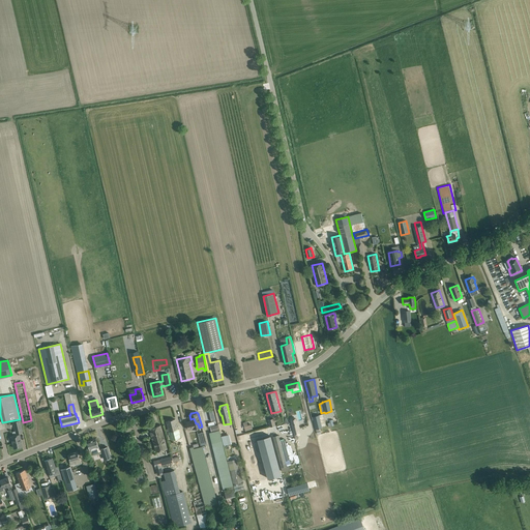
[(319,415),(313,417),(316,429),(320,428),(322,428),(319,415)]
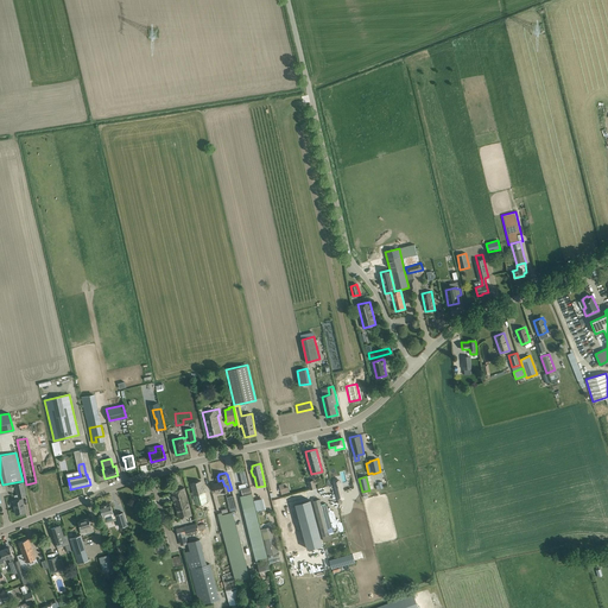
[(222,480),(219,481),(219,483),(214,485),(216,493),(221,492),(228,491),(227,486),(225,486),(222,480)]
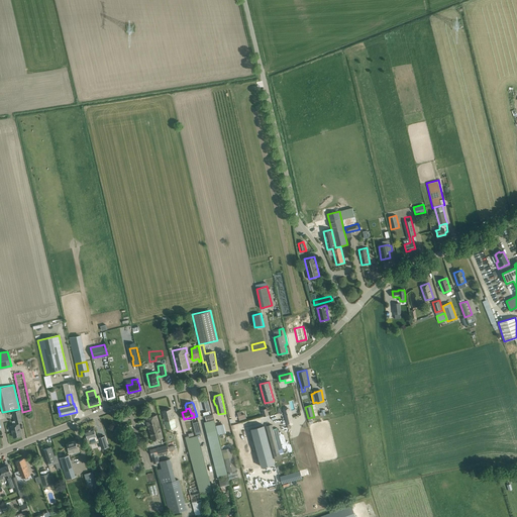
[(165,418),(162,419),(163,424),(164,428),(175,425),(172,414),(171,409),(163,411),(165,418)]
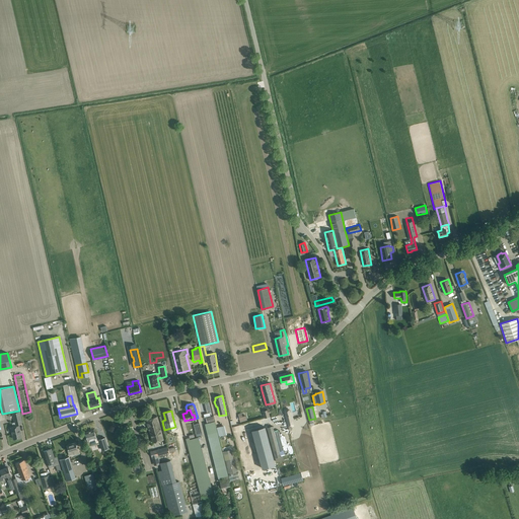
[(21,437),(19,426),(18,426),(18,424),(22,423),(19,412),(13,413),(15,422),(12,423),(13,427),(11,427),(11,428),(11,429),(11,432),(12,432),(14,439),(21,437)]
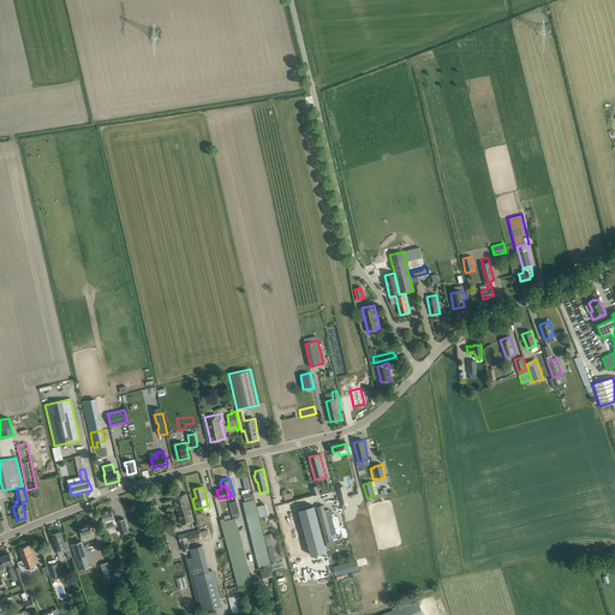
[(193,521),(187,500),(186,494),(173,497),(175,503),(181,525),(193,521)]
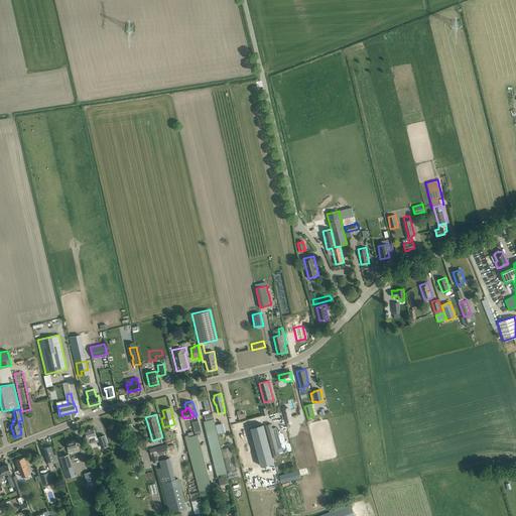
[(206,420),(204,420),(207,431),(212,450),(213,458),(218,478),(219,478),(228,476),(222,454),(217,434),(215,425),(213,418),(206,420)]
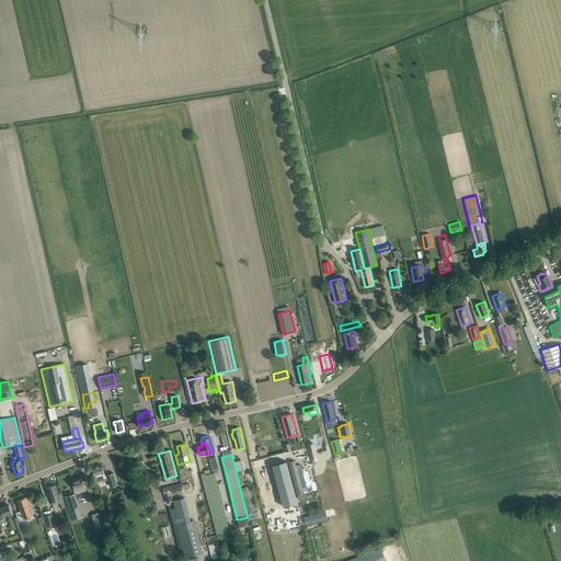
[(294,460),(288,462),(297,495),(297,494),(304,493),(306,493),(308,492),(300,465),(296,466),(295,460),(294,460)]
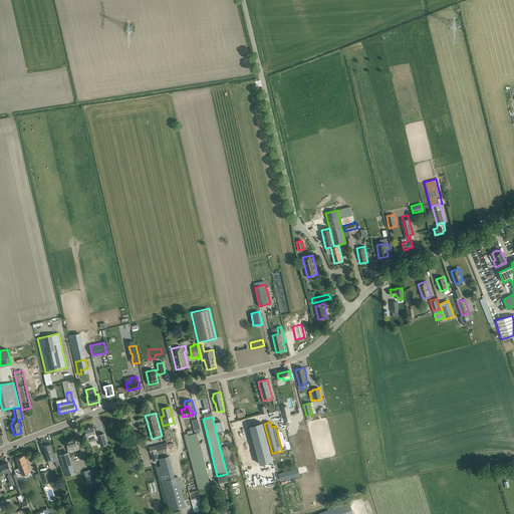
[(263,423),(250,426),(261,464),(273,460),(263,423)]
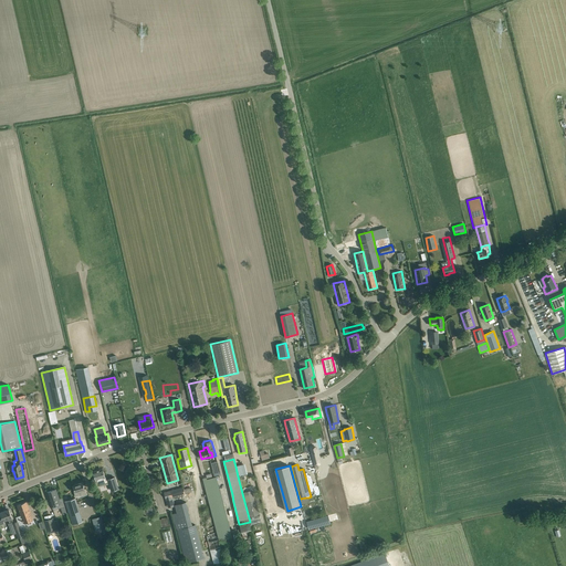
[(107,485),(104,474),(103,469),(93,472),(95,478),(95,481),(102,479),(104,486),(107,485)]
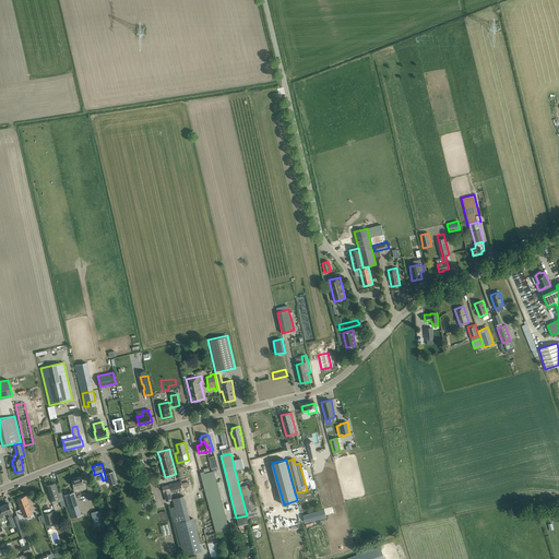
[(204,472),(200,473),(202,480),(214,526),(216,535),(229,531),(214,471),(204,473),(204,472)]
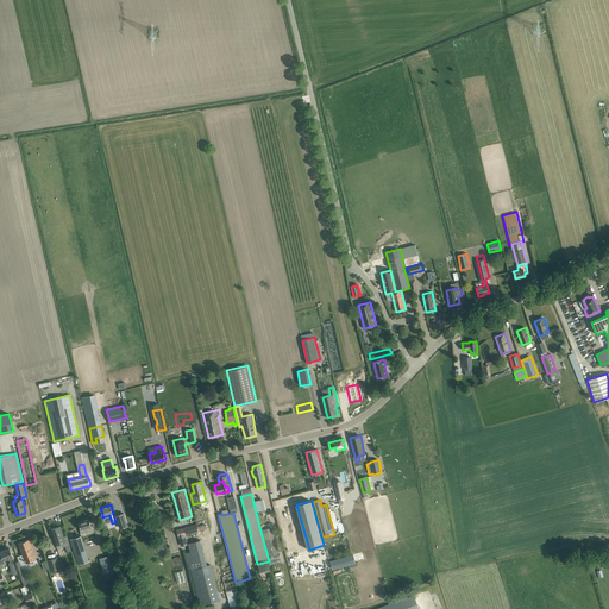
[(81,534),(87,532),(88,534),(94,533),(92,526),(90,526),(88,519),(79,522),(81,529),(80,529),(81,534)]
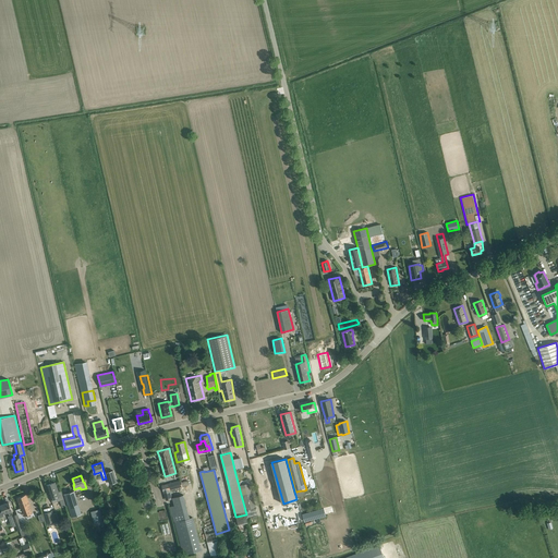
[(178,481),(168,484),(169,489),(183,486),(181,481),(178,481)]
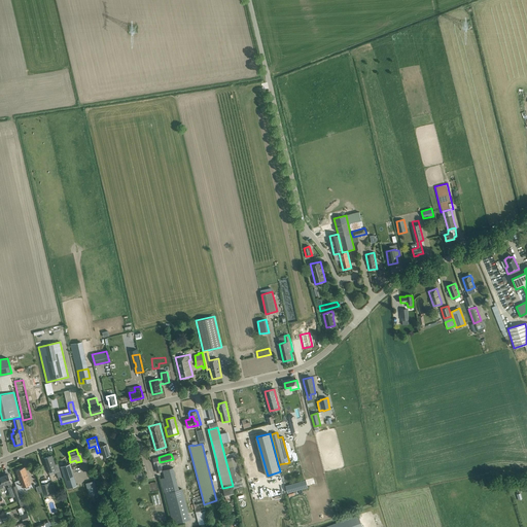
[(55,464),(54,460),(53,456),(43,458),(45,463),(48,472),(49,475),(61,471),(58,463),(55,464)]
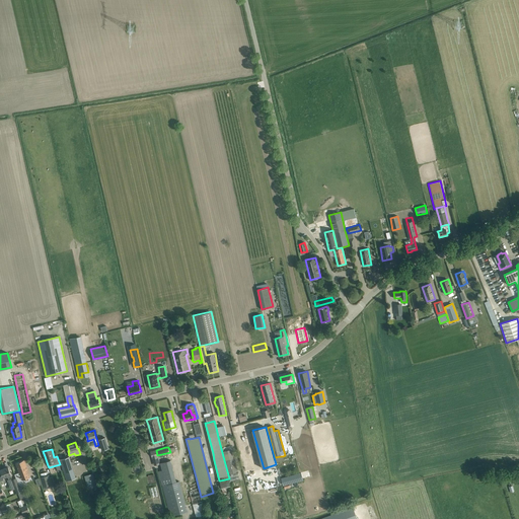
[(66,480),(75,477),(76,477),(69,456),(59,459),(66,480)]
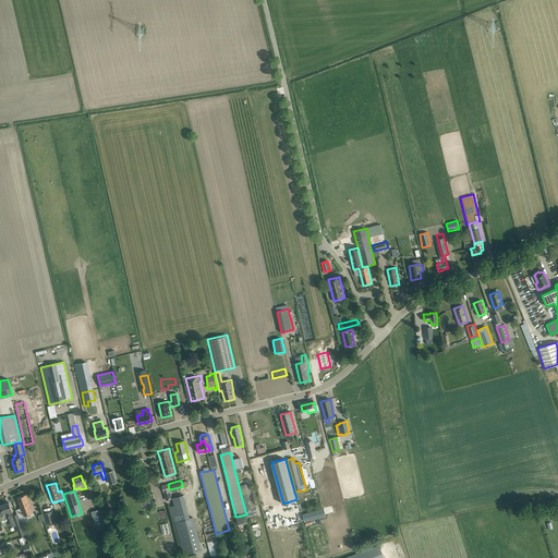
[(148,493),(142,495),(143,500),(144,500),(145,505),(150,504),(149,499),(148,493)]
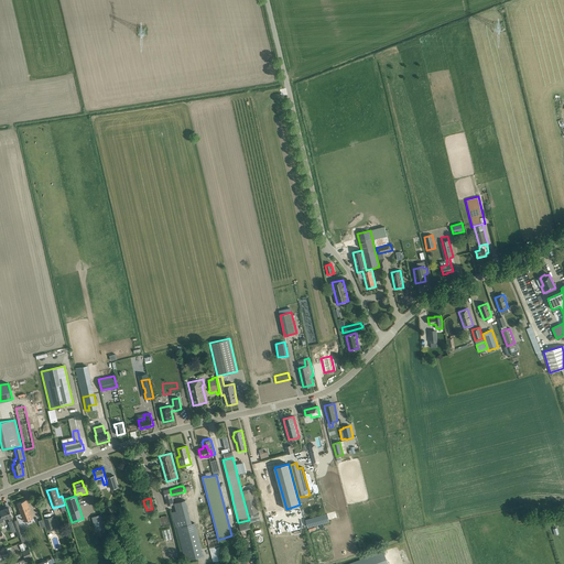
[(253,498),(245,500),(249,516),(259,512),(255,498),(253,498)]
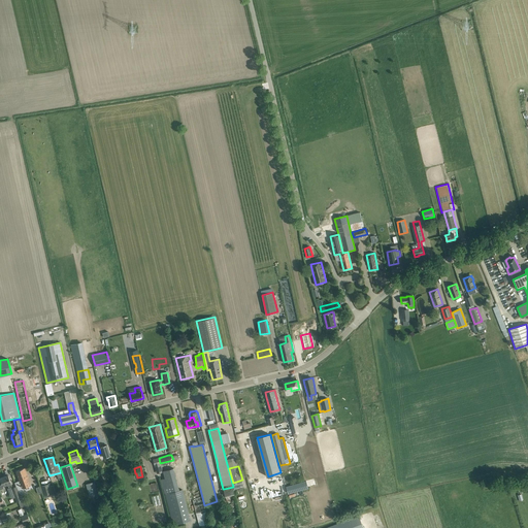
[(14,483),(17,487),(19,493),(20,496),(25,494),(23,488),(31,485),(27,472),(25,468),(17,471),(18,476),(20,481),(14,483)]
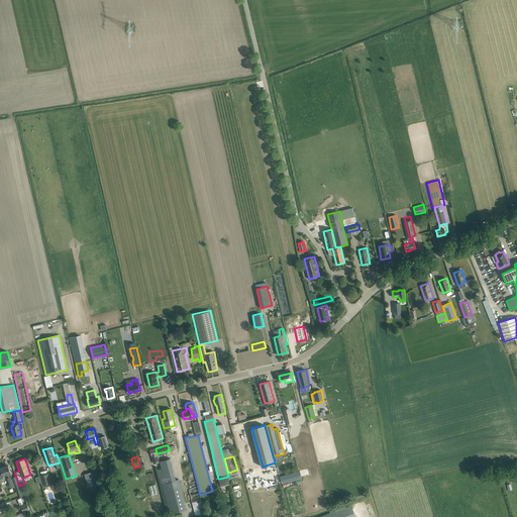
[(170,458),(160,461),(164,478),(160,479),(170,514),(186,510),(178,480),(176,480),(170,458)]
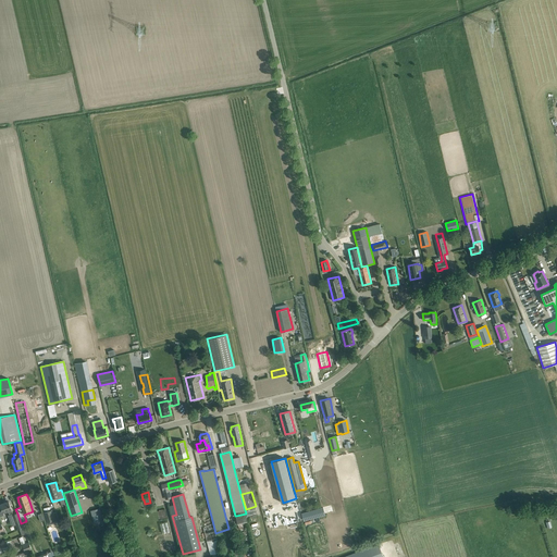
[(21,523),(20,520),(17,514),(13,515),(13,514),(11,507),(9,502),(0,505),(0,516),(0,517),(4,516),(3,512),(8,511),(10,516),(8,516),(13,527),(16,525),(19,530),(23,528),(21,523)]
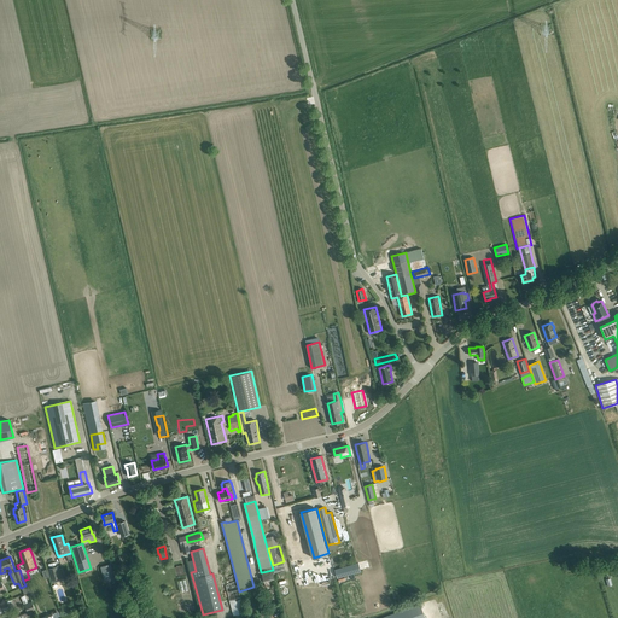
[(357,564),(334,570),(337,578),(361,571),(361,570),(359,563),(357,564)]
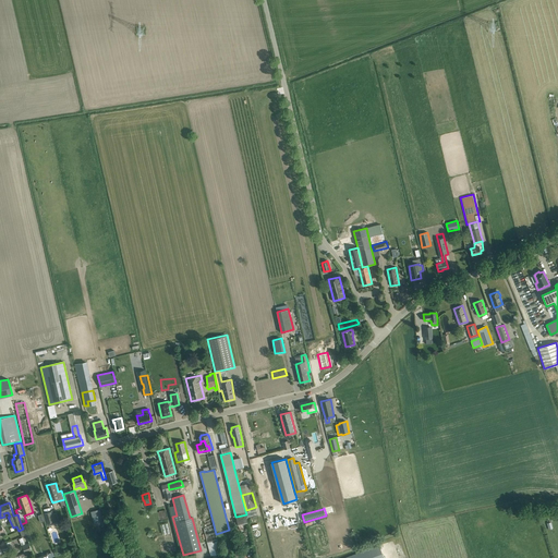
[(99,509),(91,511),(94,524),(104,521),(99,509)]
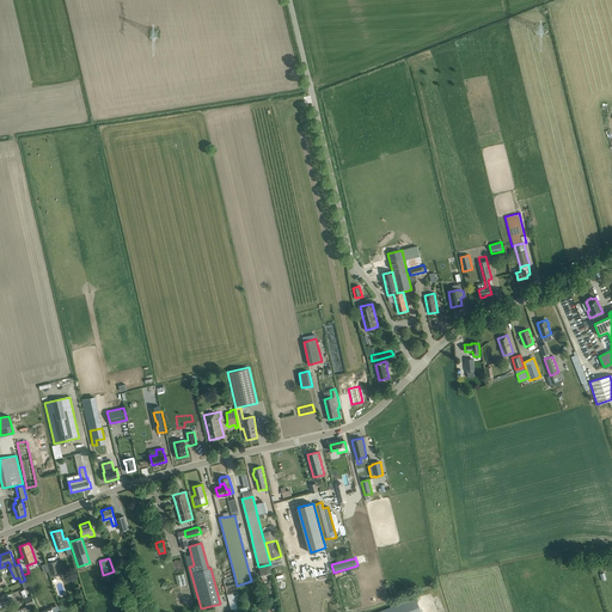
[(65,574),(62,565),(59,565),(57,561),(48,563),(51,577),(65,574)]
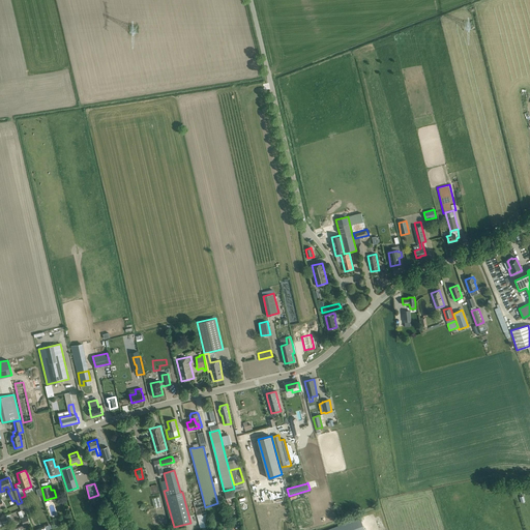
[(155,507),(163,505),(159,496),(152,498),(155,507)]
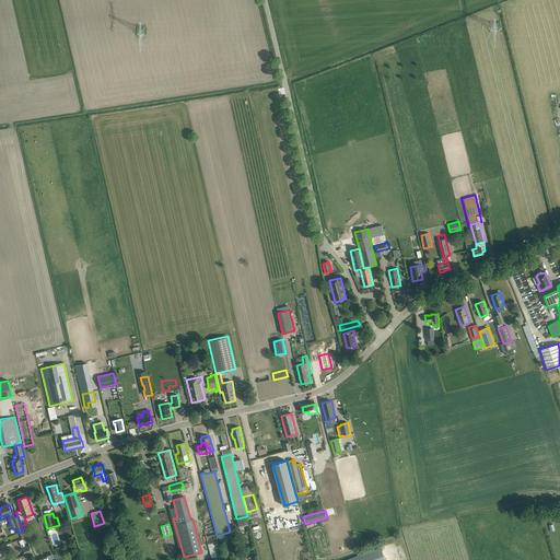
[(211,558),(222,555),(218,541),(208,545),(211,558)]
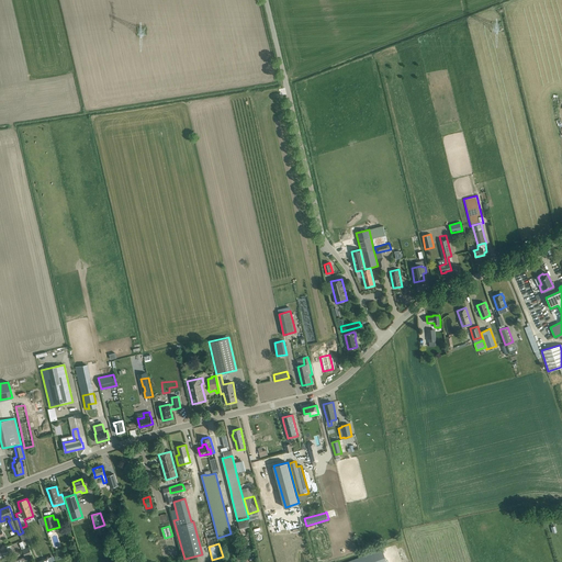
[(0,549),(0,557),(4,555),(2,552),(12,549),(10,544),(0,549)]
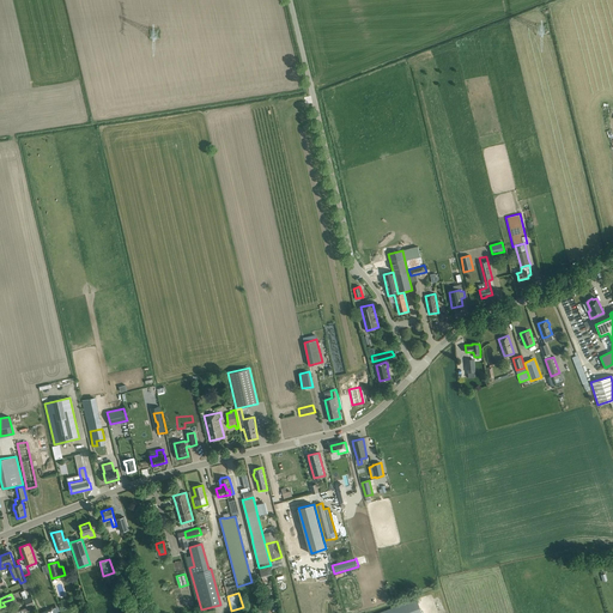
[(29,607),(35,605),(32,598),(25,600),(29,607)]
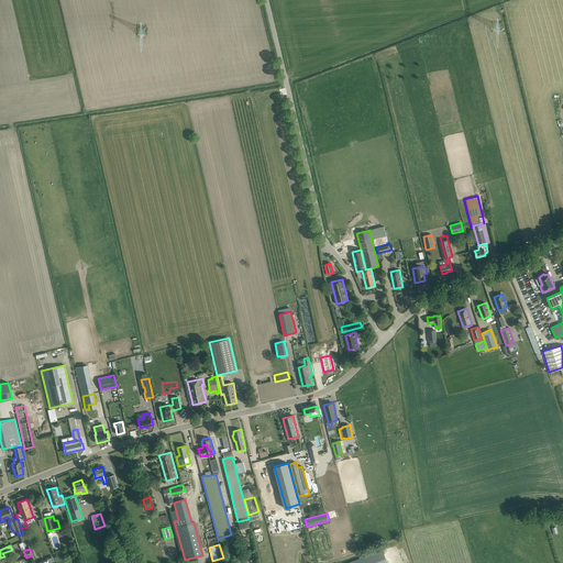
[(386,562),(383,550),(346,562),(386,562)]
